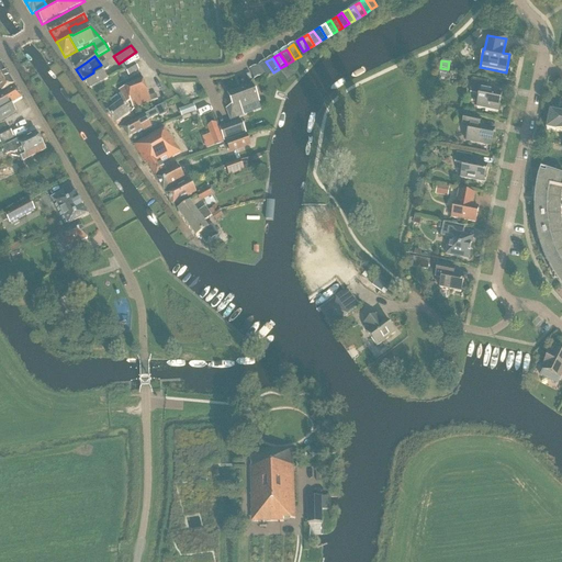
[(105,63),(101,66),(101,65),(93,69),(93,72),(82,79),(90,89),(108,79),(102,72),(109,68),(105,63)]
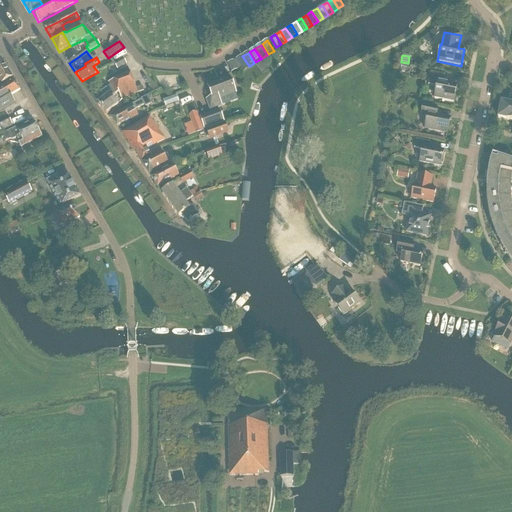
[(236,60),(242,71),(248,67),(241,57),(236,60)]
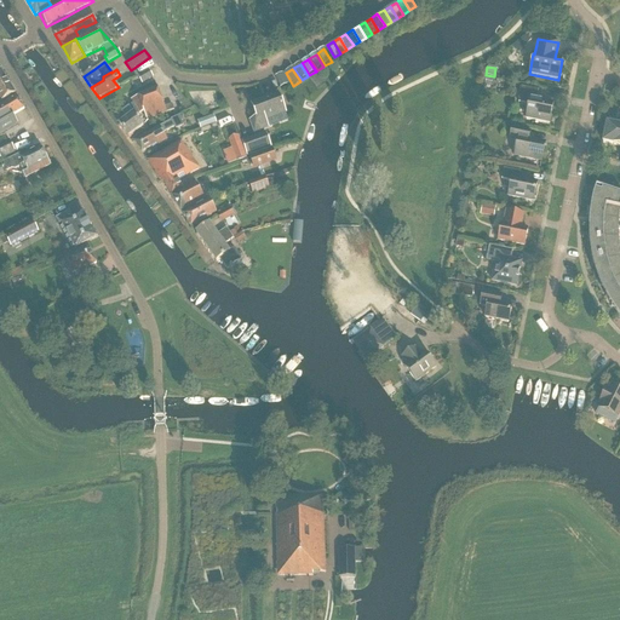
[(137,76),(142,85),(153,78),(149,70),(137,76)]
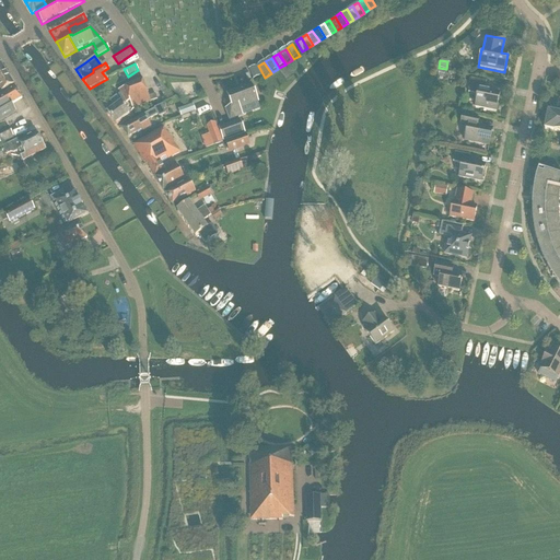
[(248,70),(253,80),(259,78),(255,67),(248,70)]
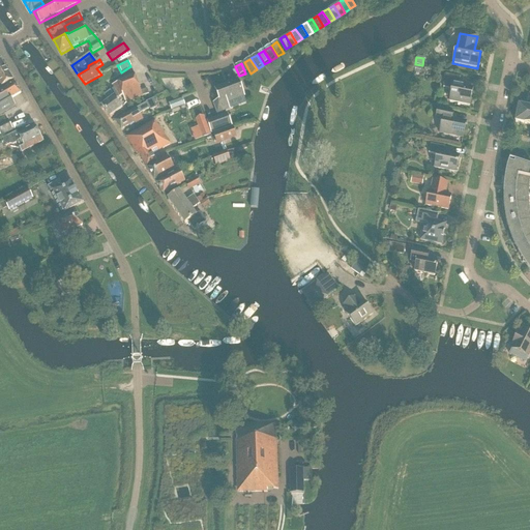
[(12,81),(8,72),(0,77),(0,84),(1,87),(12,81)]
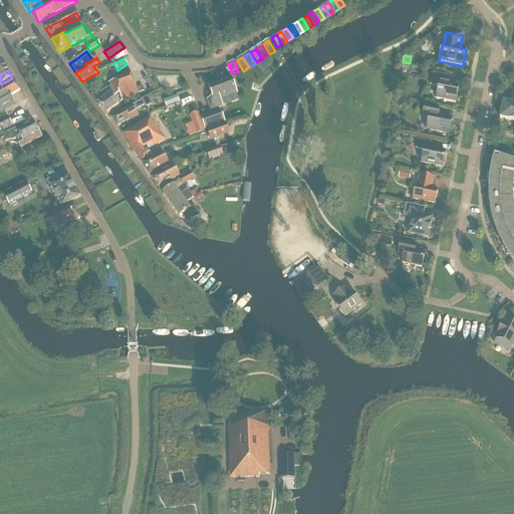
[(436,99),(455,103),(459,85),(445,82),(446,75),(432,72),(430,85),(439,87),(436,99)]
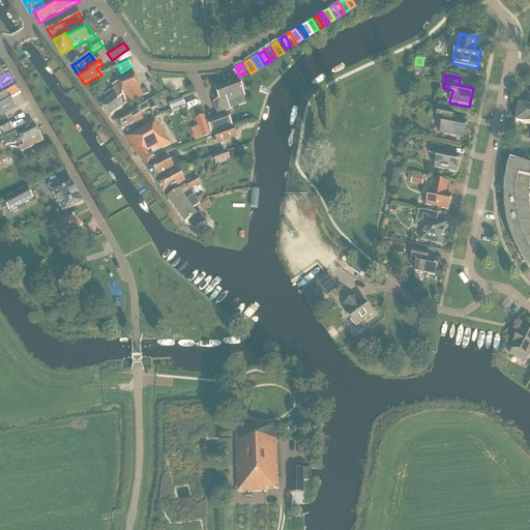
[(108,101),(101,107),(110,118),(122,108),(116,99),(123,96),(125,102),(149,94),(147,90),(141,92),(135,77),(112,86),(114,89),(104,96),(108,101)]
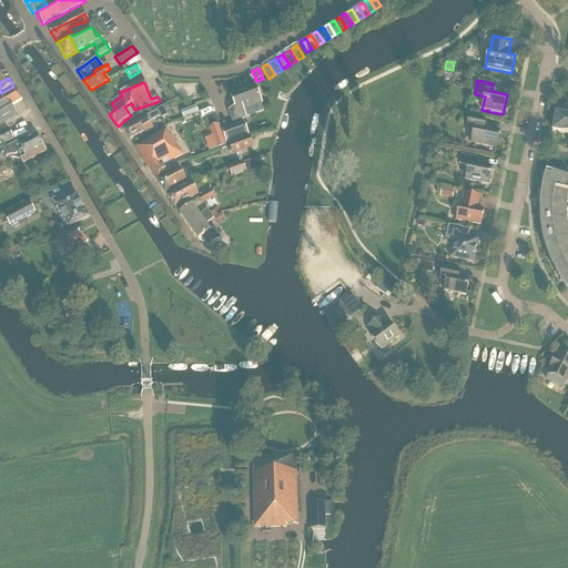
[(262,104),(255,87),(230,95),(235,110),(229,112),(233,123),(245,119),(243,111),(262,104)]
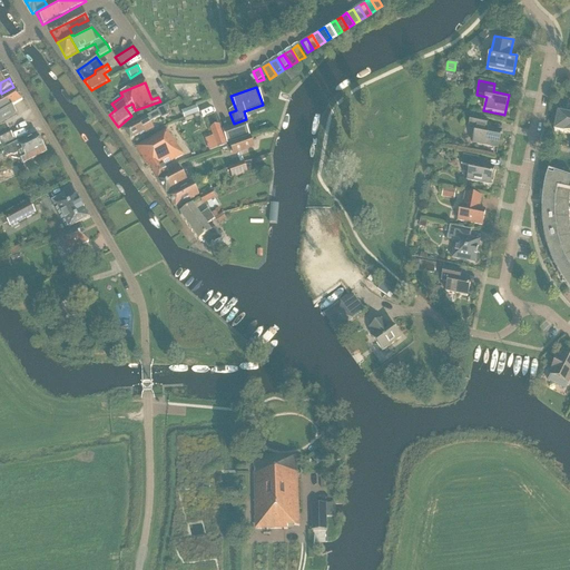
[(0,98),(0,116),(3,123),(11,118),(20,112),(16,105),(22,100),(16,89),(0,98)]
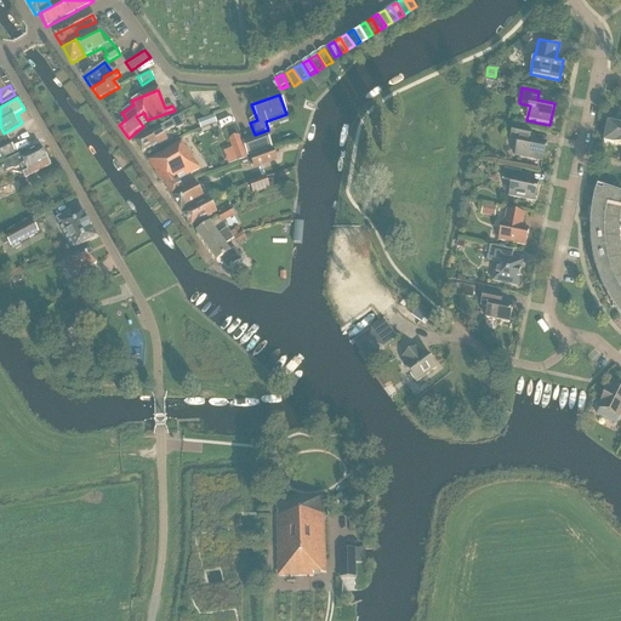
[(181,114),(171,119),(176,127),(186,123),(181,114)]
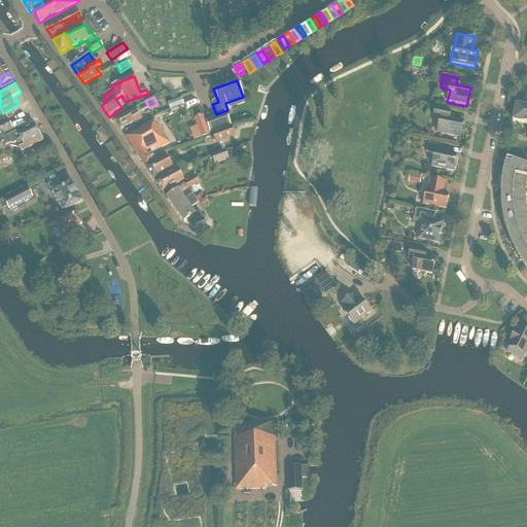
[(181,99),(168,104),(170,110),(184,105),(181,99)]
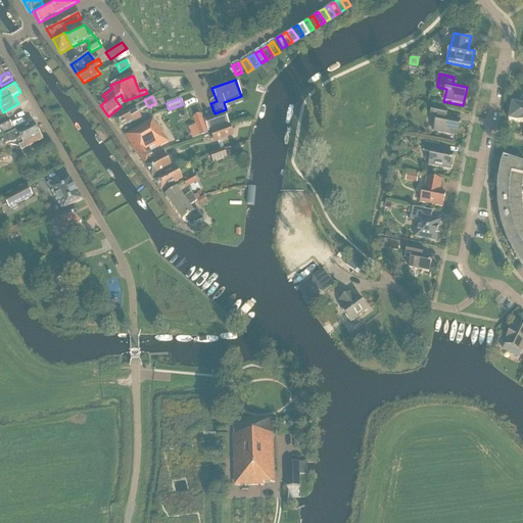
[(512,104),(509,121),(517,123),(522,124),(522,101),(522,106),(512,104)]
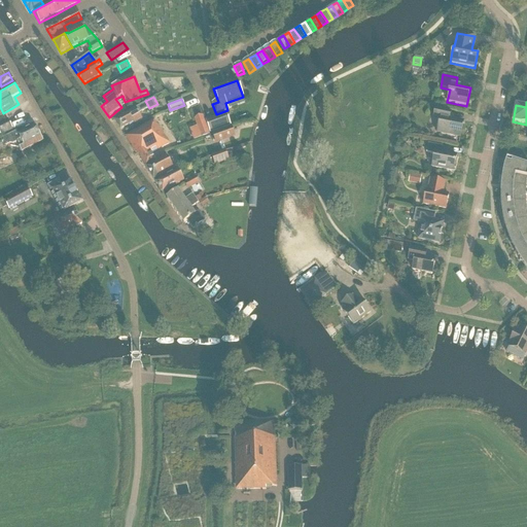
[(146,108),(143,104),(113,120),(120,130),(133,123),(134,125),(142,119),(138,113),(146,108)]
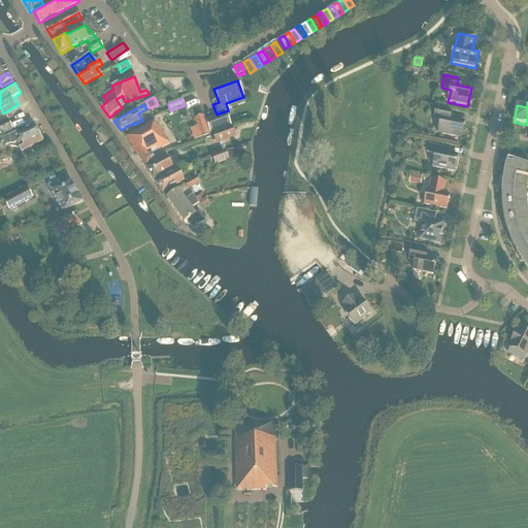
[(452,113),(436,110),(434,120),(440,122),(437,133),(461,138),(464,122),(450,120),(452,113)]
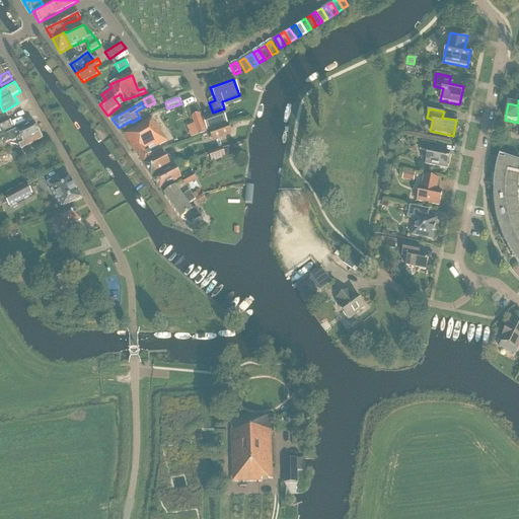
[(226,124),(222,113),(203,119),(208,131),(226,124)]
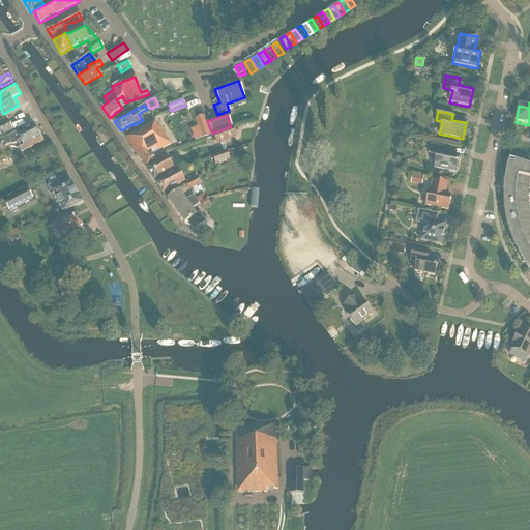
[(211,136),(204,118),(197,121),(203,139),(211,136)]
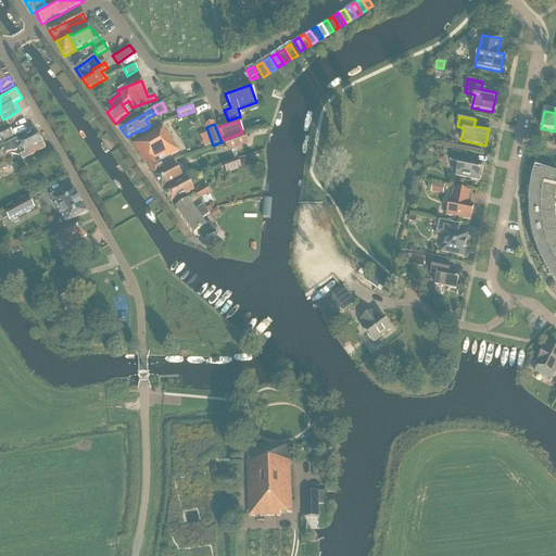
[(0,129),(0,142),(13,136),(8,126),(0,129)]
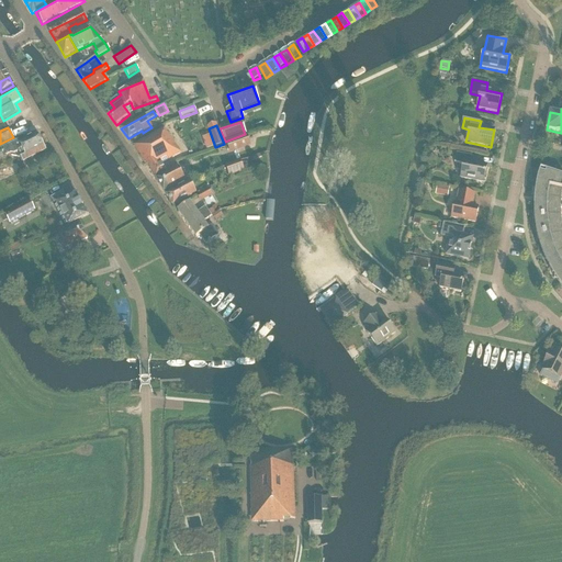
[(147,165),(155,178),(166,172),(161,164),(181,154),(167,134),(166,134),(163,128),(134,146),(147,165)]
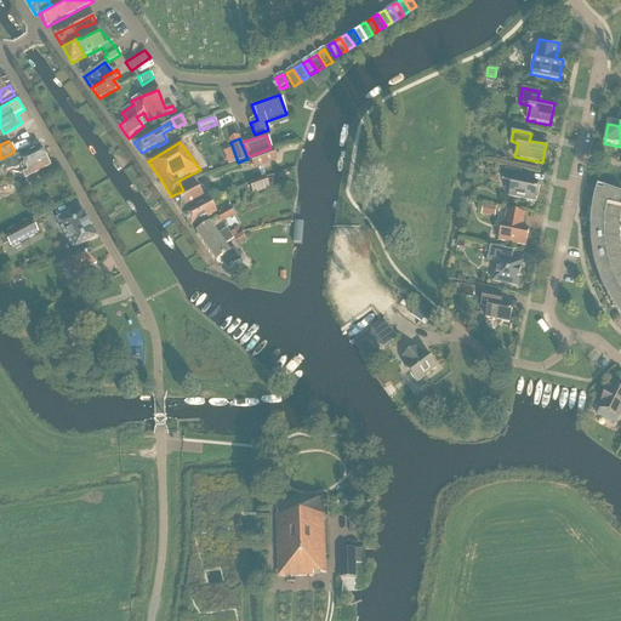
[(20,167),(26,178),(50,166),(41,149),(28,155),(27,155),(22,158),(21,155),(3,164),(7,172),(12,170),(13,170),(15,171),(20,167)]
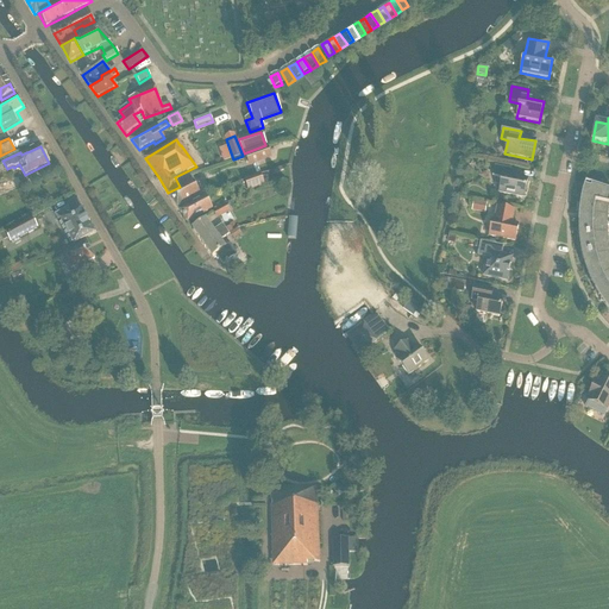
[(271,159),(267,148),(244,155),(249,167),(271,159)]
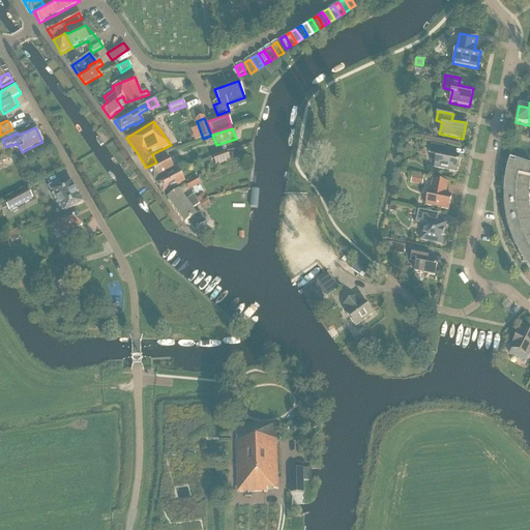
[(429,153),(437,155),(435,168),(455,172),(459,157),(443,154),(444,147),(431,144),(429,153)]
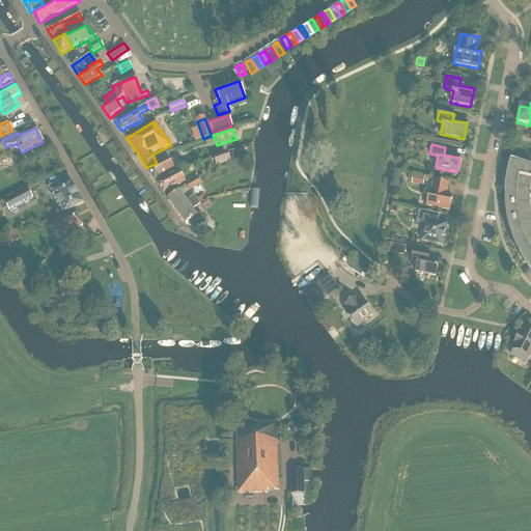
[(16,151),(0,157),(0,169),(20,161),(16,151)]
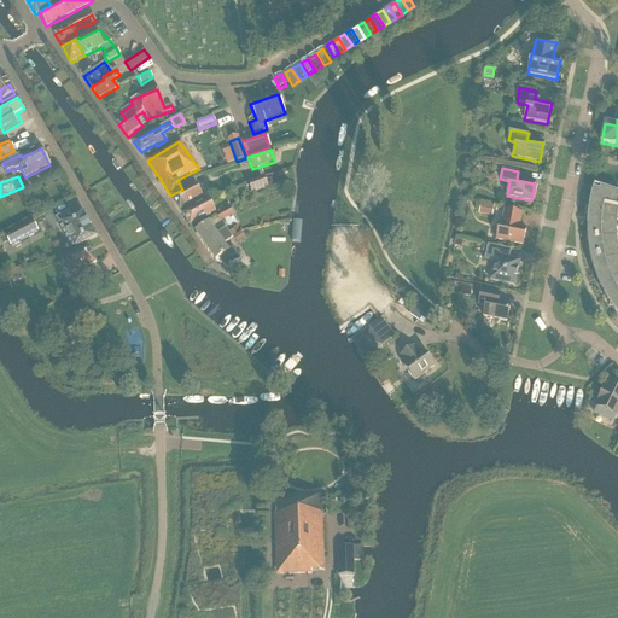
[(268,188),(264,178),(248,184),(251,194),(268,188)]
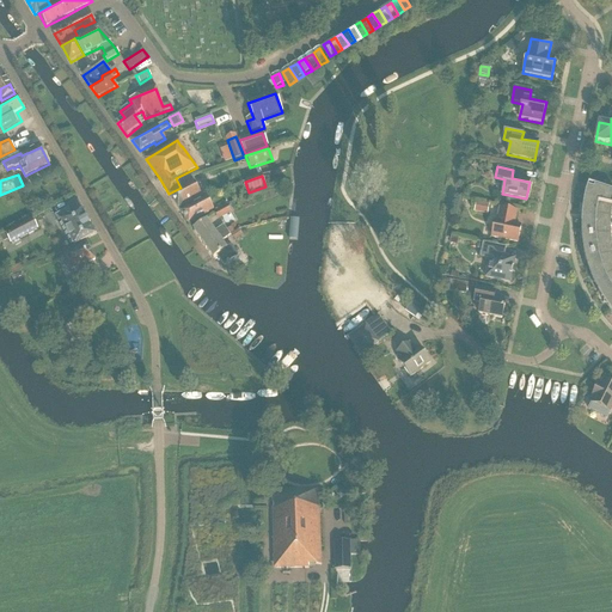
[(183,182),(184,185),(181,188),(169,194),(178,209),(202,196),(191,177),(183,182)]
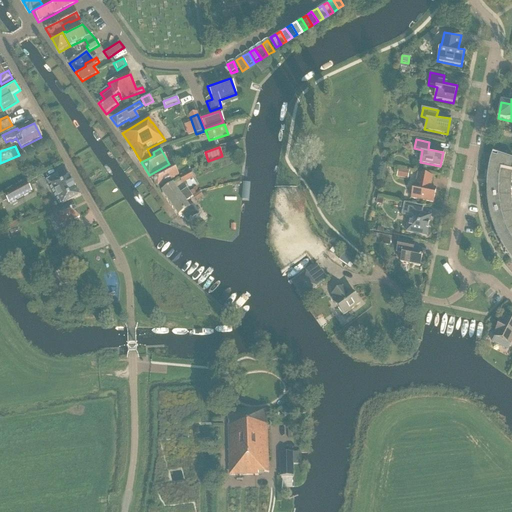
[(511,160),(492,154),(491,159),(489,164),(488,171),(511,176),(511,174),(511,173),(511,160)]
